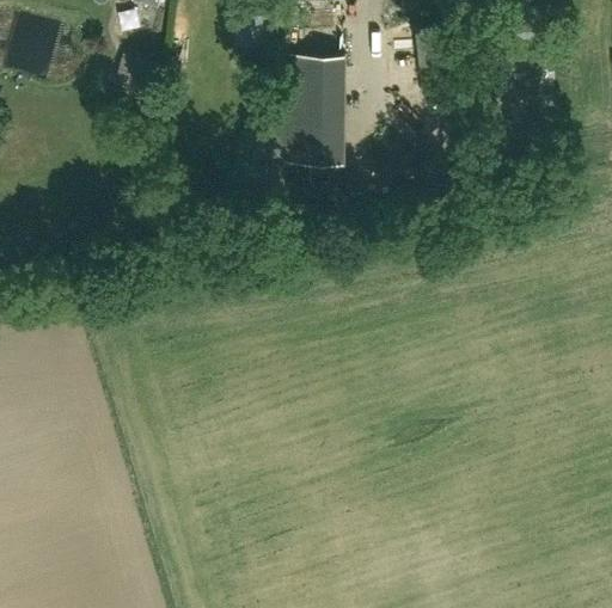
[(293,32),(359,30),(357,5),(293,7),(293,32)]
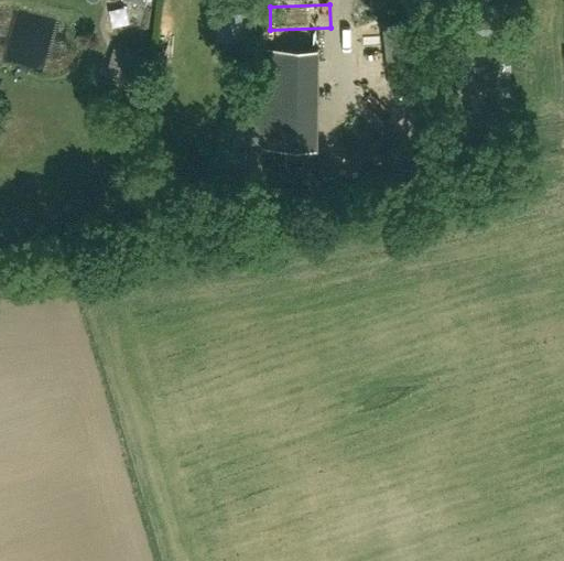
[(253,18),(231,15),(228,44),(251,46),(253,18)]
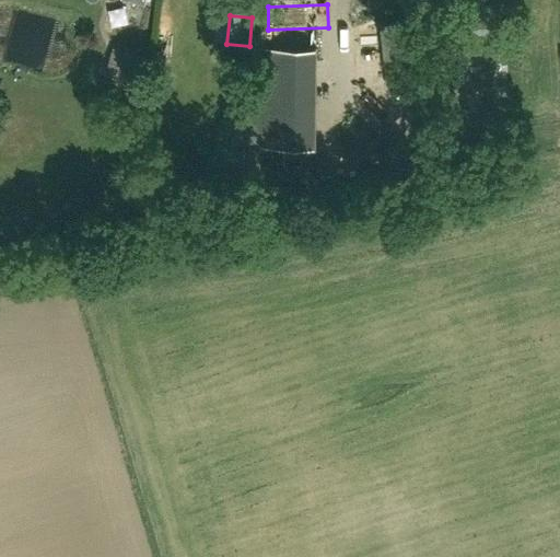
[(105,78),(130,84),(138,56),(112,49),(105,78)]
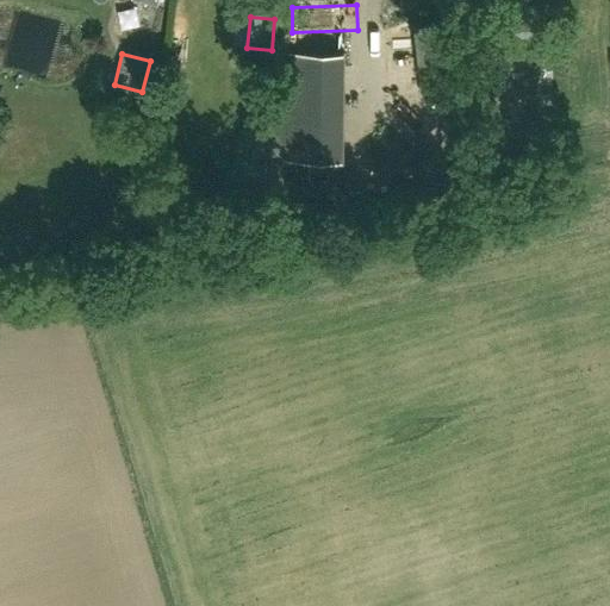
[(281,162),(342,163),(343,163),(344,56),(343,55),(343,56),(282,55),(281,162)]
